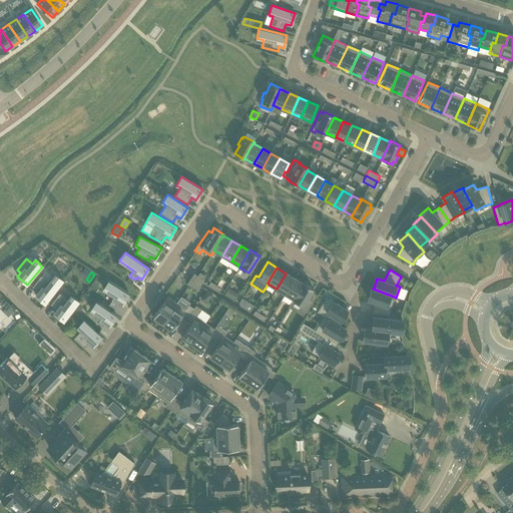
[(193,274),(190,279),(200,286),(203,281),(202,280),(197,276),(193,274)]
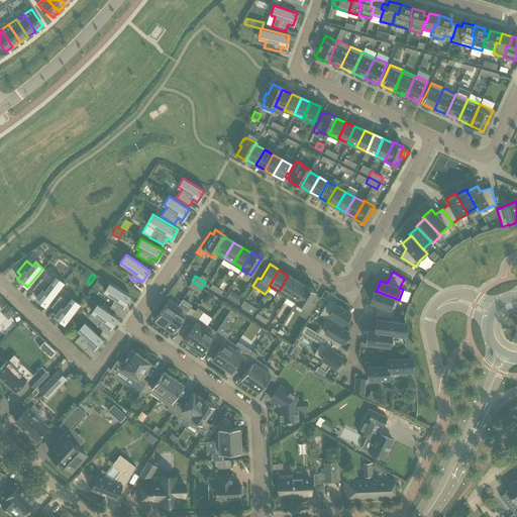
[(288,276),(279,291),(287,296),(297,281),(288,276)]
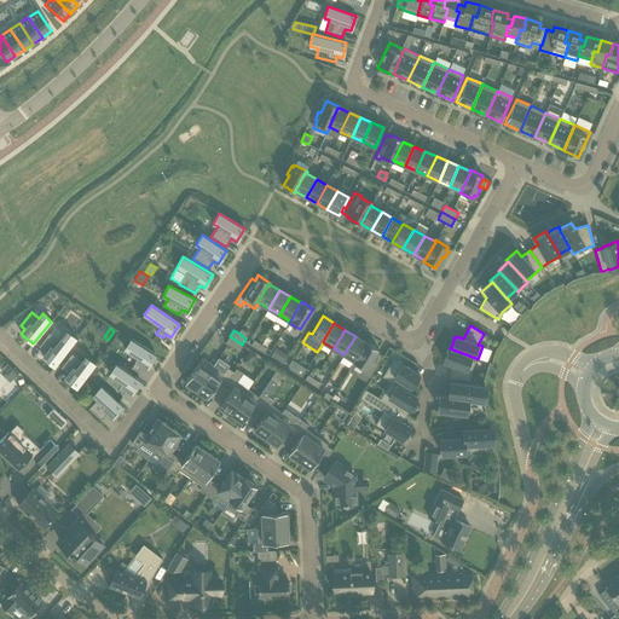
[(42,357),(55,366),(76,339),(67,331),(59,341),(50,333),(39,347),(46,352),(42,357)]
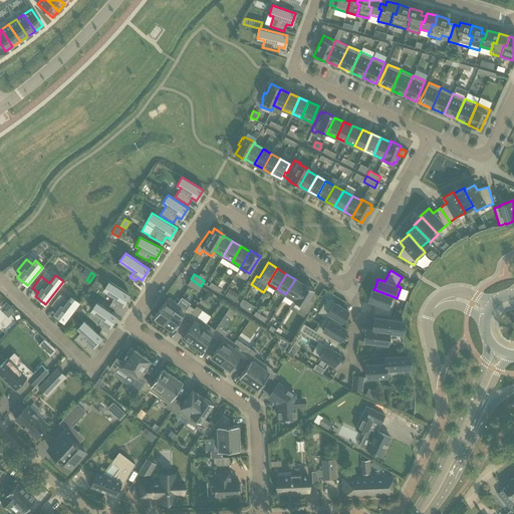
[(201,286),(191,279),(187,284),(197,291),(201,286)]
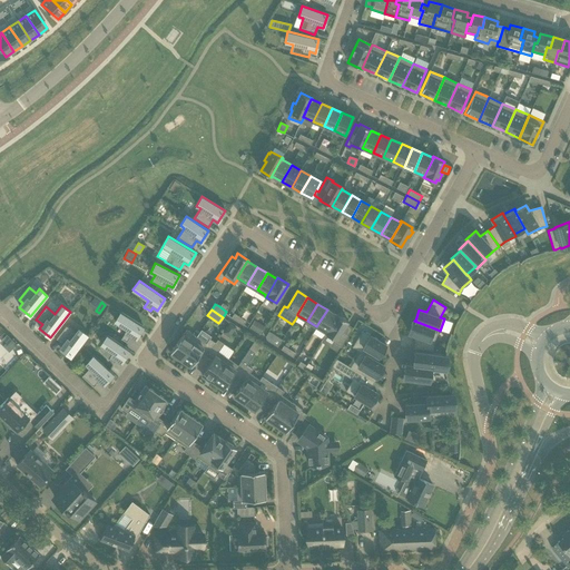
[(336,315),(327,310),(316,326),(326,332),(325,333),(325,334),(337,314),(336,315)]
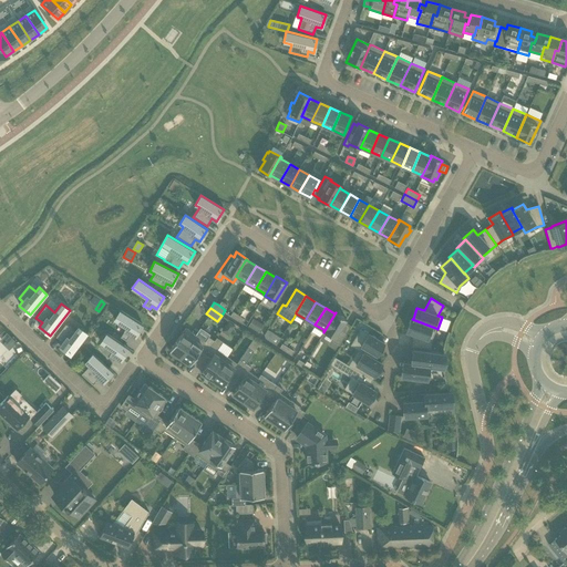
[(143,325),(120,310),(114,320),(126,328),(120,337),(126,341),(131,334),(135,337),(143,325)]
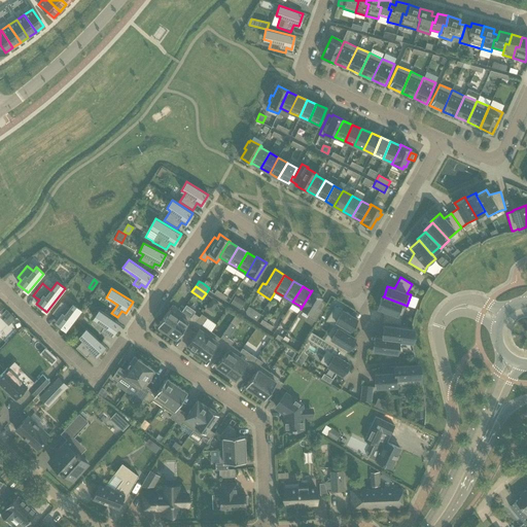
[(322,296),(312,290),(301,309),(310,314),(309,317),(315,320),(321,310),(316,307),(322,296)]
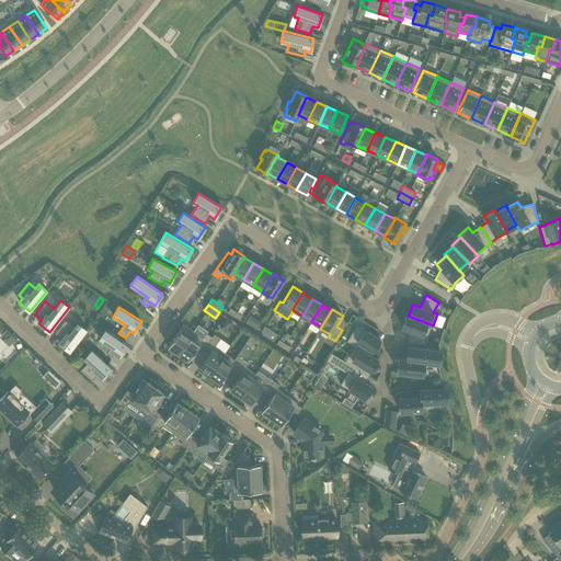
[(251,315),(245,323),(255,330),(261,321),(251,315)]
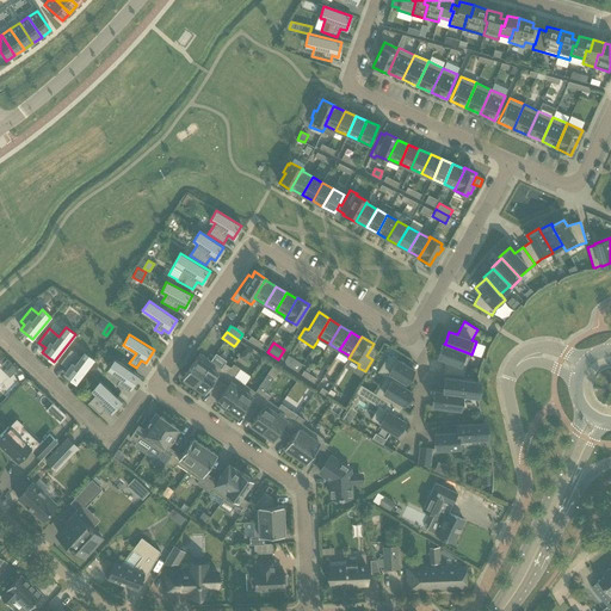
[(444,344),(445,344),(443,343),(438,356),(445,359),(443,374),(463,376),(466,365),(469,353),(444,344)]
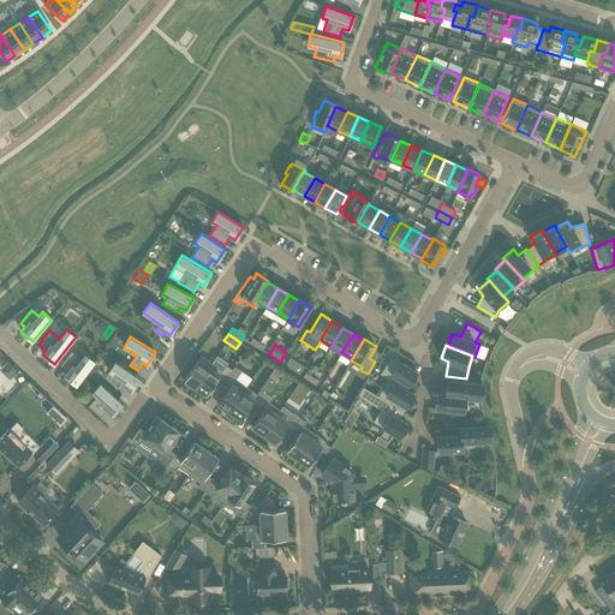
[(248,360),(254,353),(248,350),(243,357),(248,360)]
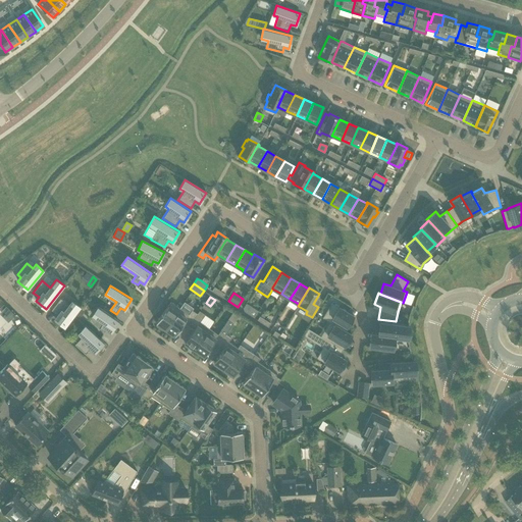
[(65,327),(81,307),(71,301),(68,305),(60,299),(51,310),(57,315),(54,319),(65,327)]
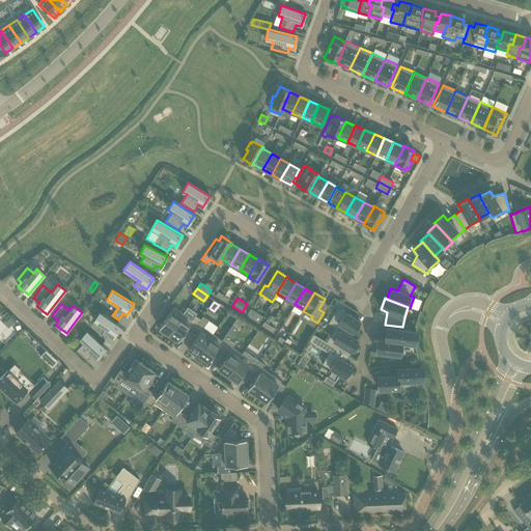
[(168,335),(183,313),(173,307),(159,328),(161,330),(160,332),(165,335),(167,334),(168,335)]
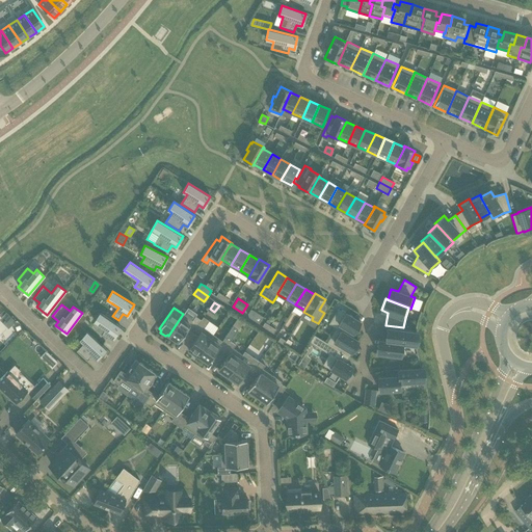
[(250,310),(247,314),(248,317),(253,320),(257,313),(250,310)]
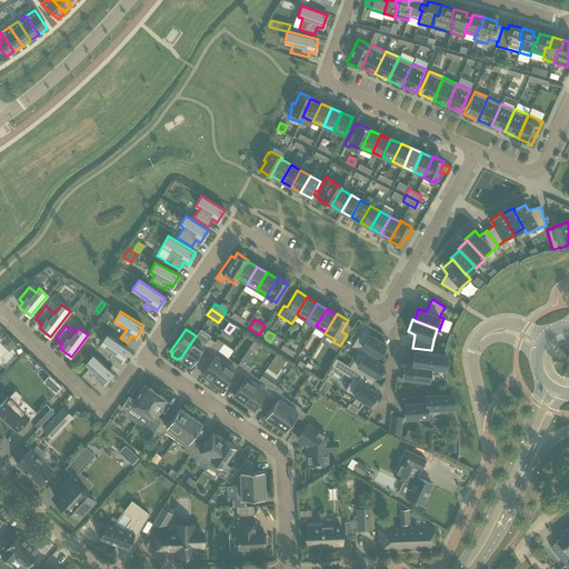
[(376,361),(376,360),(386,345),(365,332),(360,340),(356,338),(351,347),(359,351),(359,350),(376,361)]
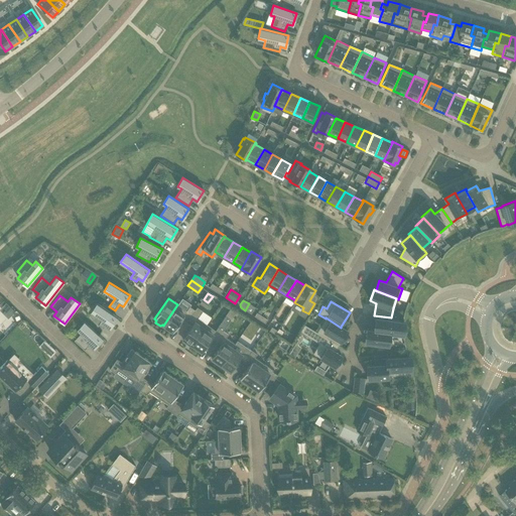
[(6,302),(2,306),(11,314),(15,311),(6,302)]
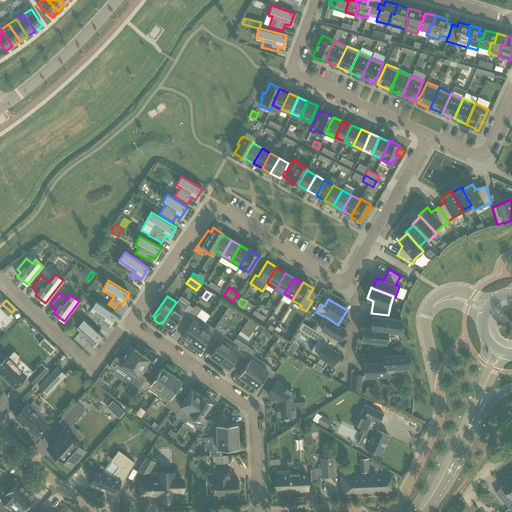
[(97,322),(102,326),(105,323),(109,326),(116,315),(96,301),(90,309),(101,317),(97,322)]
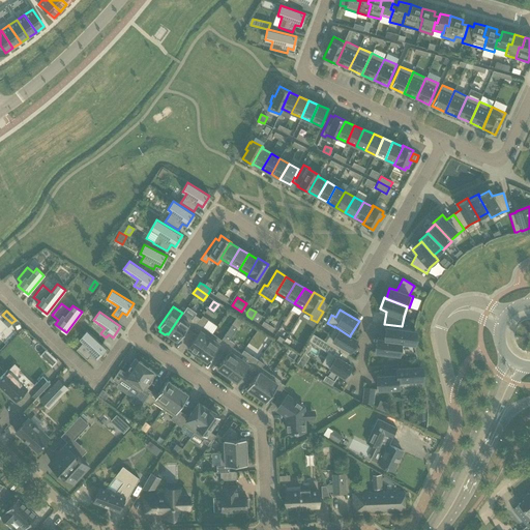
[(192,319),(182,313),(168,334),(177,341),(187,327),(193,330),(200,319),(195,315),(192,319)]
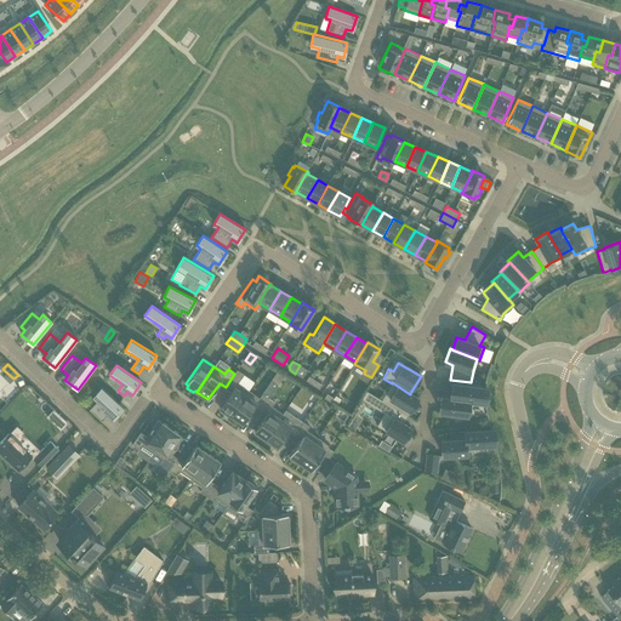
[(234,374),(226,387),(232,392),(220,408),(222,409),(221,411),(228,416),(229,414),(232,415),(249,391),(238,383),(244,375),(237,370),(234,374)]
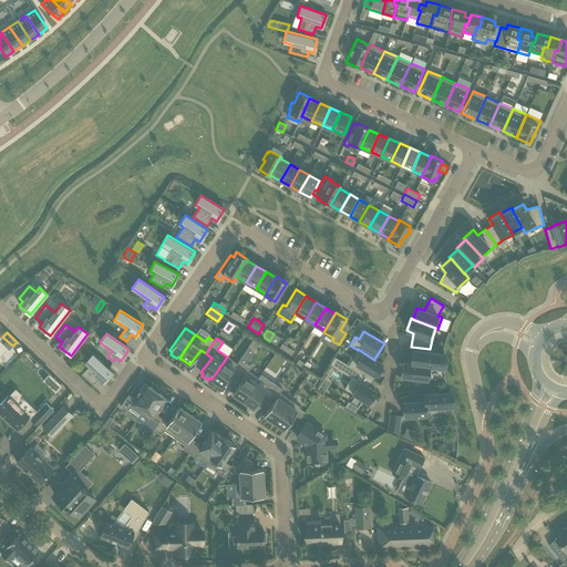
[(358,349),(358,350),(348,366),(372,380),(382,363),(374,359),(374,360),(358,349)]
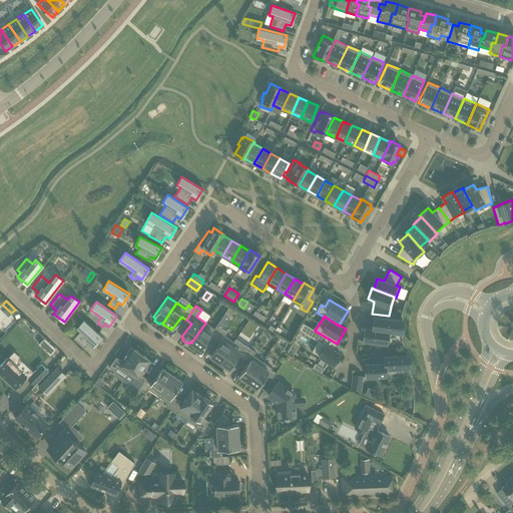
[(400,320),(384,317),(374,316),(372,328),(382,329),(382,330),(388,331),(398,332),(401,333),(403,320),(400,320)]
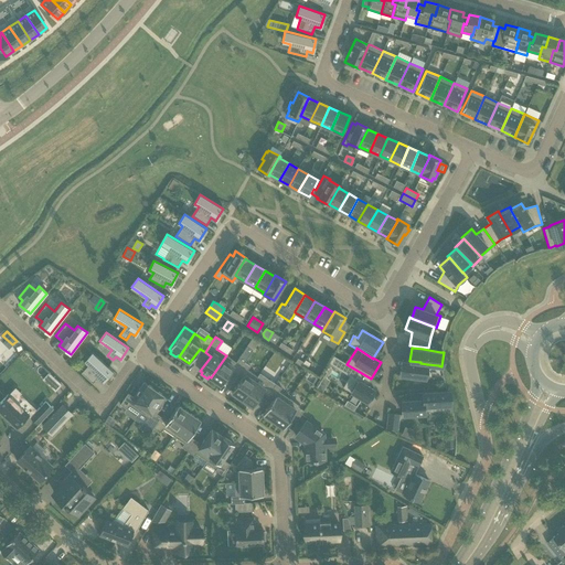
[(113,371),(93,352),(85,361),(88,364),(81,373),(93,384),(98,377),(103,381),(113,371)]
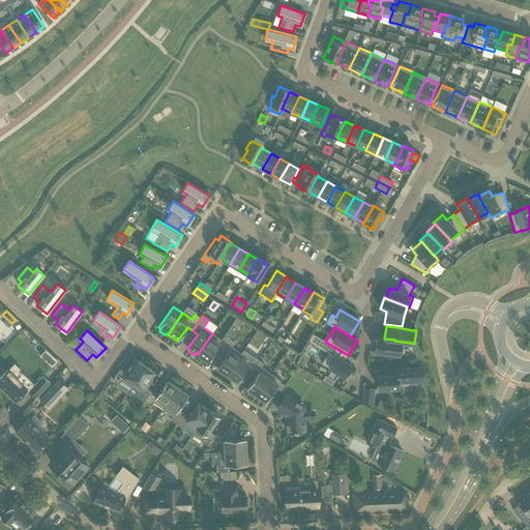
[(222,340),(212,333),(198,354),(207,361),(216,347),(222,351),(229,340),(224,336),(222,340)]
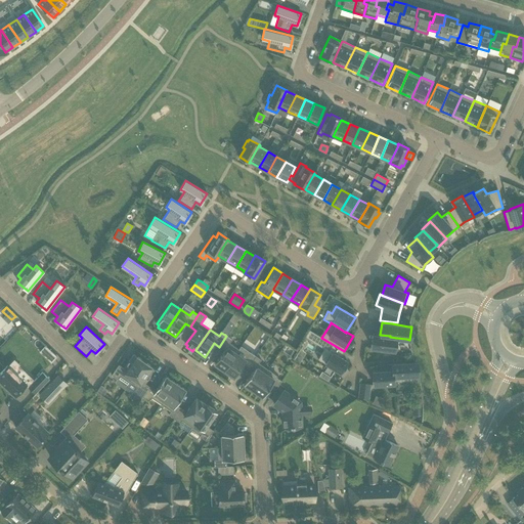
[(344,351),(321,338),(309,330),(305,337),(324,349),(318,359),(341,373),(347,361),(341,357),(344,351)]
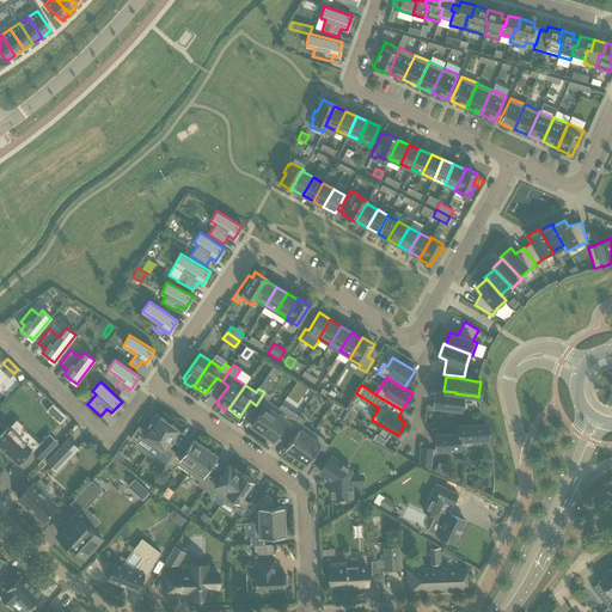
[(456,392),(444,391),(435,390),(433,405),(460,409),(463,395),(456,393),(456,392)]
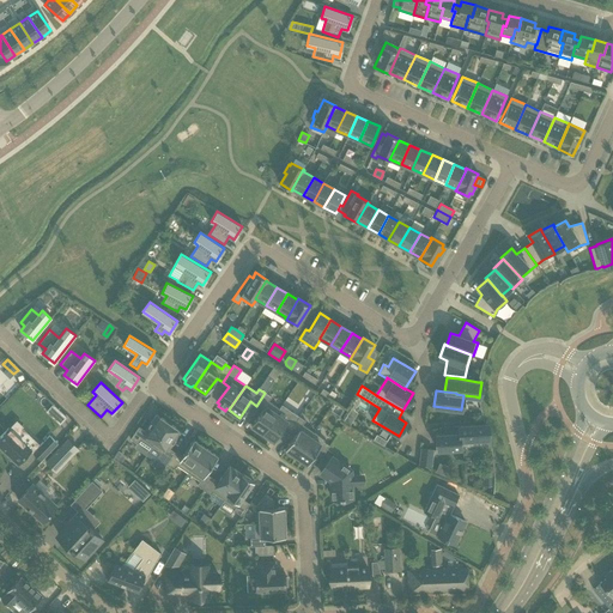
[(265,393),(256,406),(262,410),(252,425),(262,434),(275,413),(277,414),(279,410),(268,401),(271,398),(265,393)]
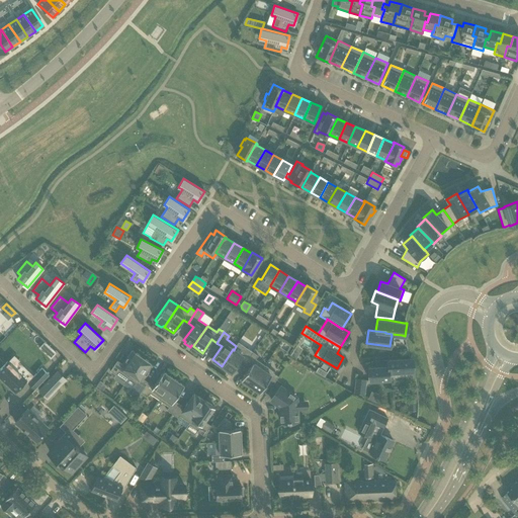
[(45,342),(39,348),(51,358),(57,353),(45,342)]
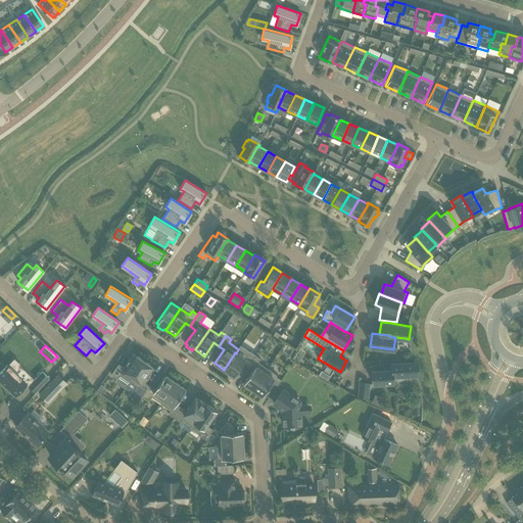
[(235,352),(224,370),(233,376),(242,363),(247,366),(251,361),(246,357),(244,360),(236,353),(235,352)]
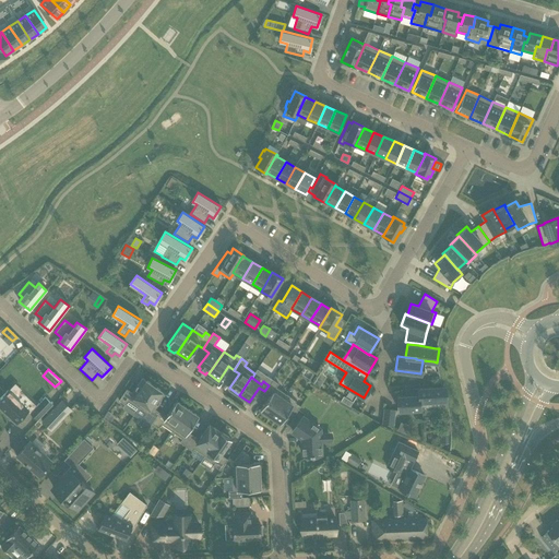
[(139,407),(154,385),(142,378),(132,393),(126,390),(119,400),(125,404),(128,400),(139,407)]
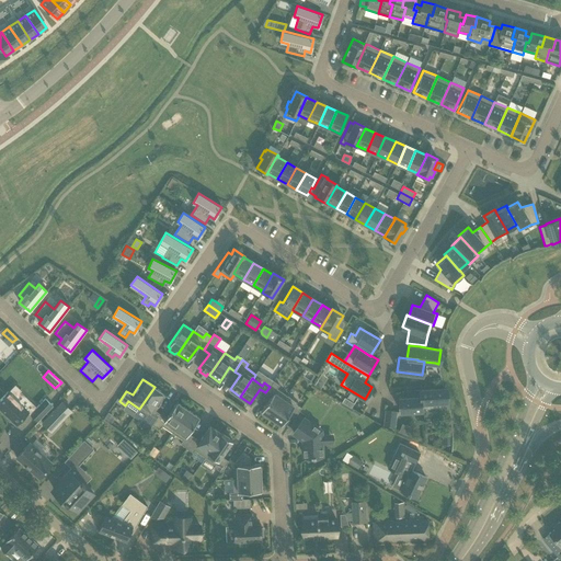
[(270,387),(265,392),(271,397),(261,411),(263,413),(262,415),(267,419),(270,416),(271,418),(286,396),(276,389),(279,385),(274,381),(270,387)]
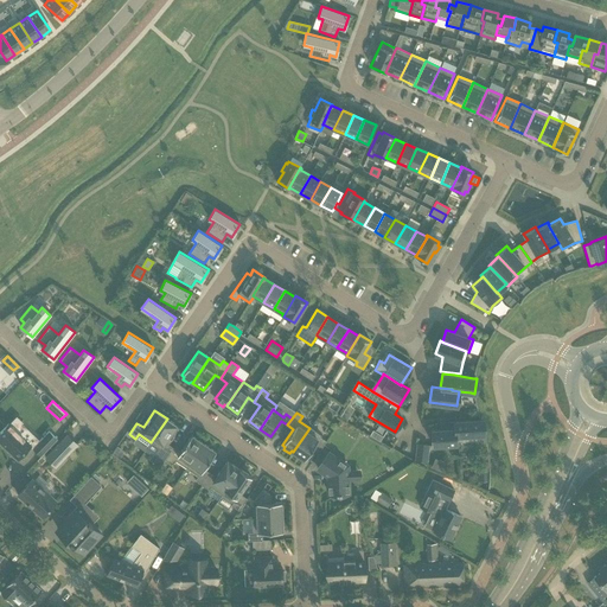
[(8,425),(0,432),(0,441),(12,454),(18,460),(21,457),(31,446),(16,430),(21,423),(23,422),(17,416),(8,425)]
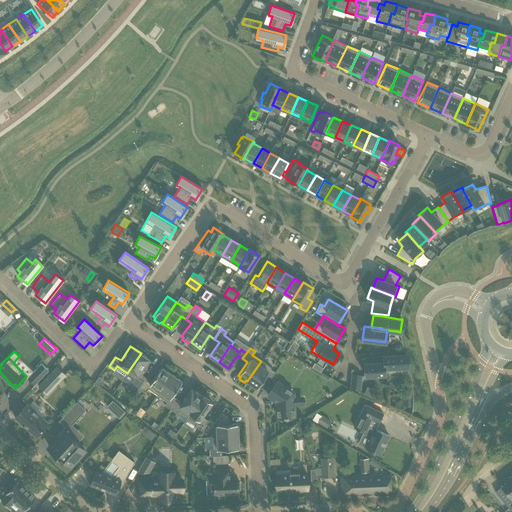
[(151,360),(141,353),(127,373),(137,380),(134,384),(140,388),(146,378),(141,374),(151,360)]
